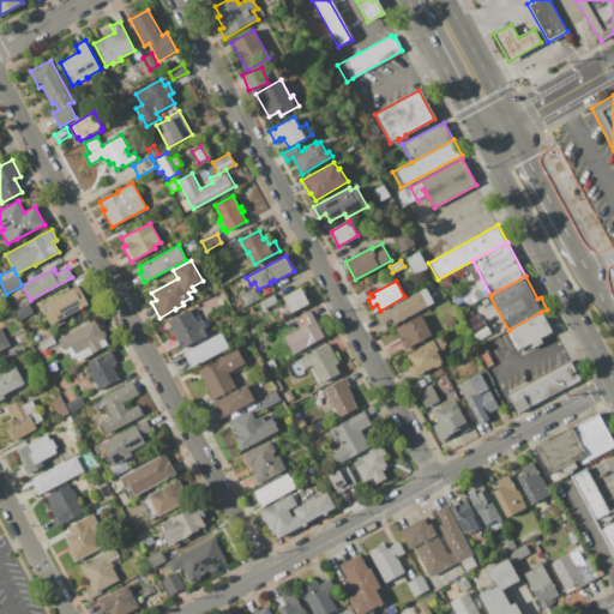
[(46,302),(78,286),(86,301),(82,305),(83,307),(50,325),(44,314),(50,311),(46,302)]
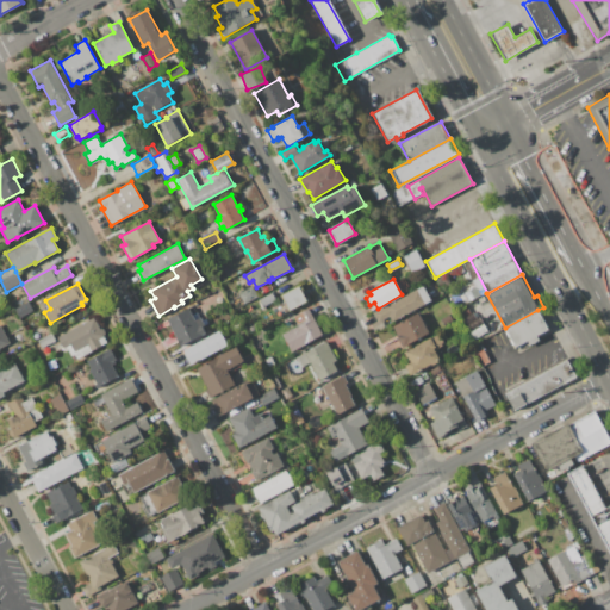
[(470,290),(478,285),(483,294),(474,299),(470,290)]
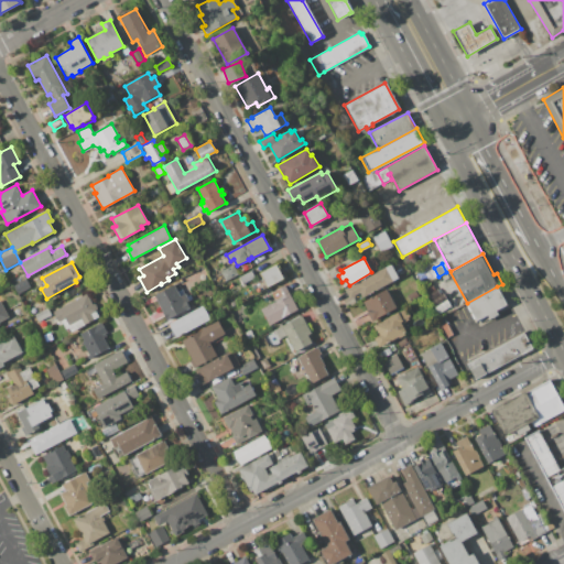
[(221,272),(234,264),(239,273),(226,281),(221,272)]
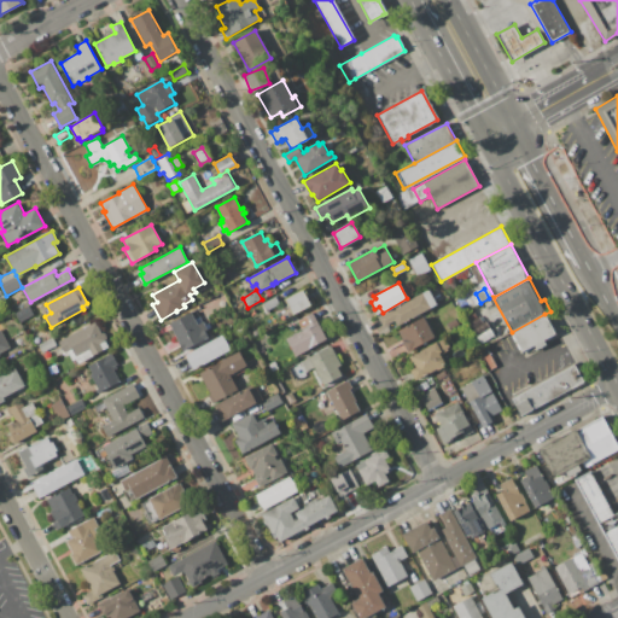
[(285,299),(303,290),(310,304),(292,314),(285,299)]
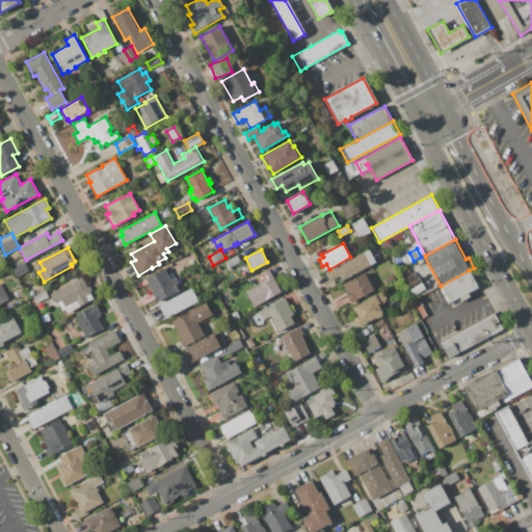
[(325,272),(369,249),(376,262),(343,281),(340,275),(329,281),(325,272)]
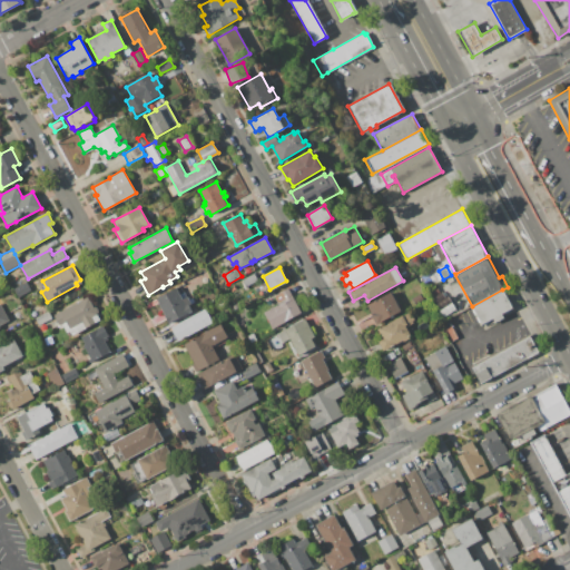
[(242,279),(254,273),(258,279),(246,286),(242,279)]
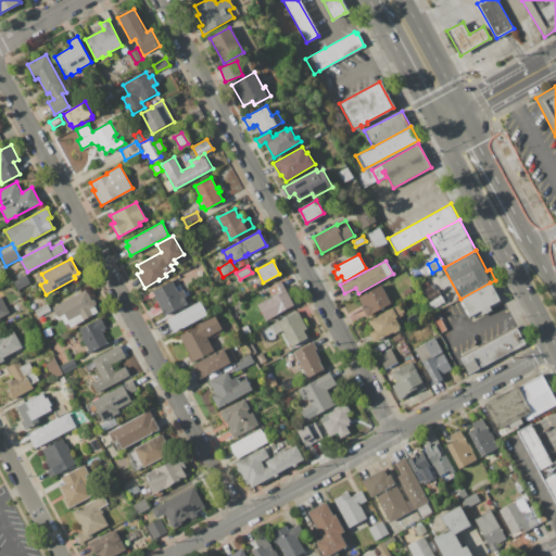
[(13,281),(26,275),(30,283),(17,290),(13,281)]
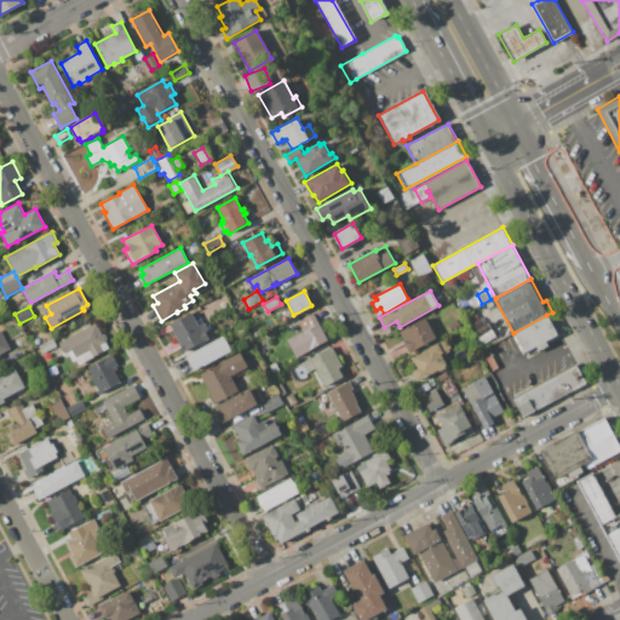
[(464,317),(475,311),(478,319),(468,325),(464,317)]
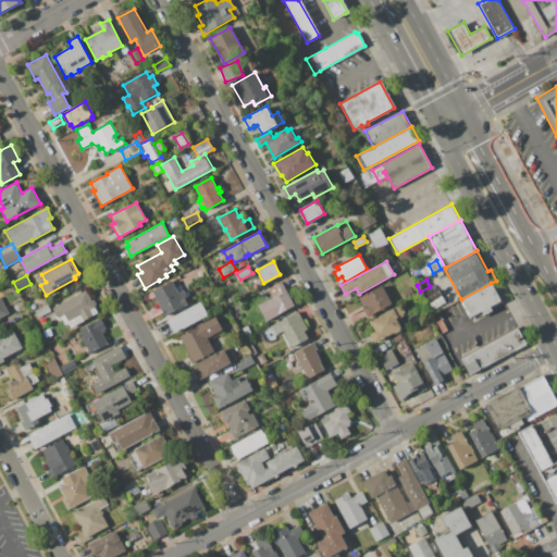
[(152,293),(173,281),(176,287),(180,285),(182,291),(183,289),(187,296),(185,297),(187,302),(164,316),(160,309),(161,308),(152,293)]
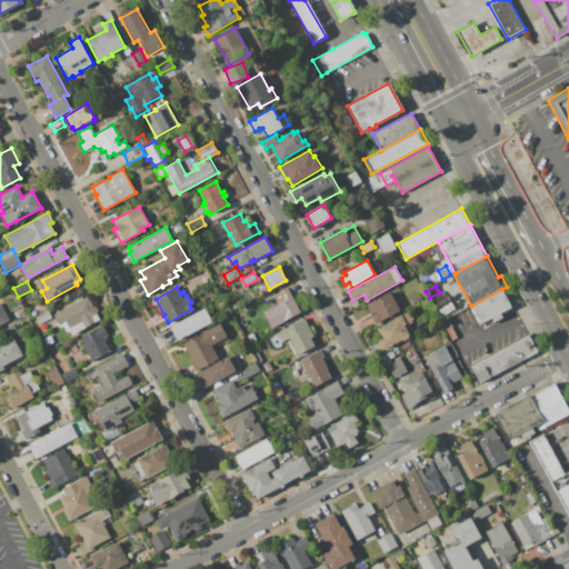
[(273,296),(288,288),(301,312),(286,320),(287,320),(272,328),(263,312),(278,303),(273,296)]
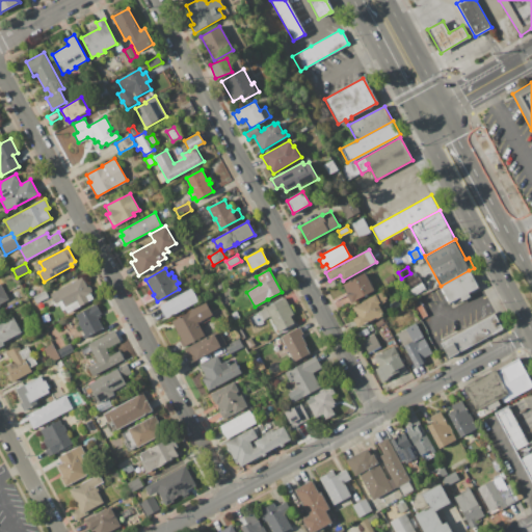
[(441,286),(469,270),(478,288),(468,293),(471,297),(462,301),(460,298),(456,300),(456,299),(450,303),(441,286)]
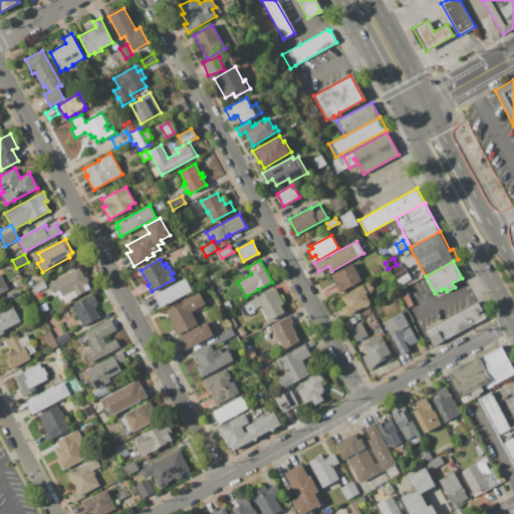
[(397,264),(388,269),(387,269),(390,275),(394,273),(402,269),(399,263),(397,264)]
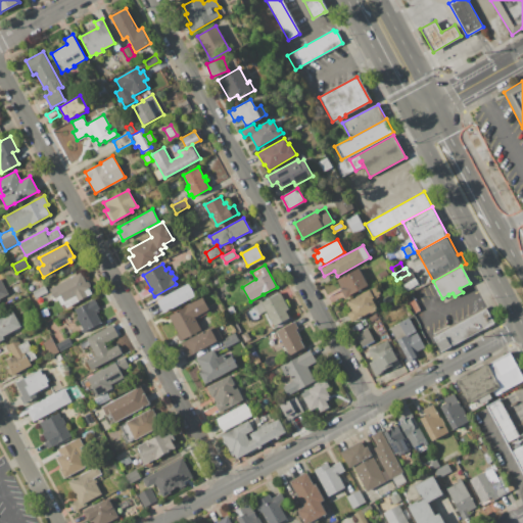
[(337,280),(359,269),(368,285),(361,289),(362,291),(359,292),(358,290),(344,297),(339,289),(341,288),(337,280)]
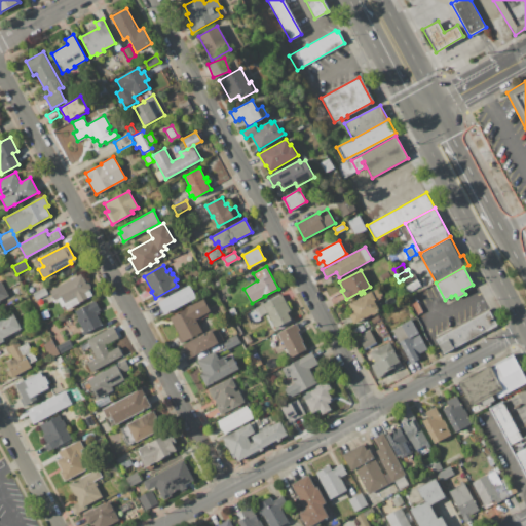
[(379,276),(387,271),(390,276),(382,282),(379,276)]
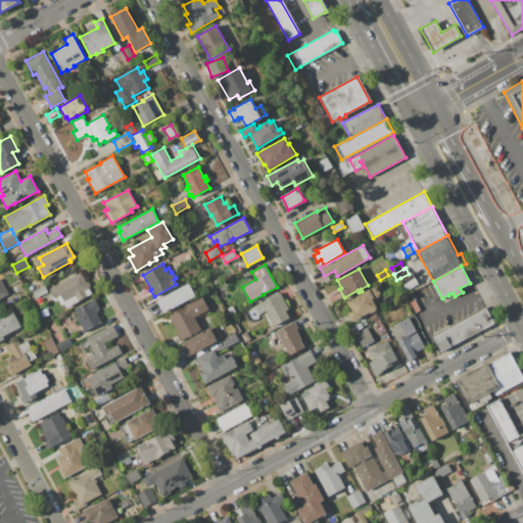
[(89,288),(92,294),(66,307),(63,303),(61,305),(57,297),(55,298),(50,288),(81,272),(85,281),(87,281),(88,281),(90,282),(90,284),(91,285),(90,287),(89,288)]
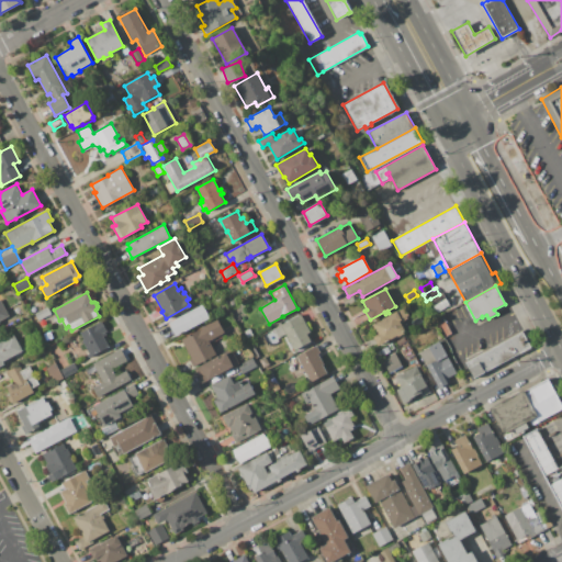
[(430,299),(439,294),(441,292),(446,299),(434,305),(430,299)]
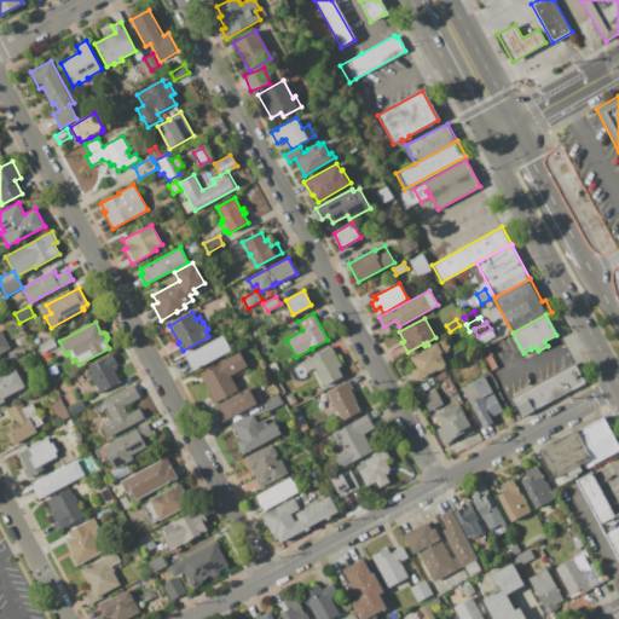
[(0,329),(11,347),(0,353),(0,329)]
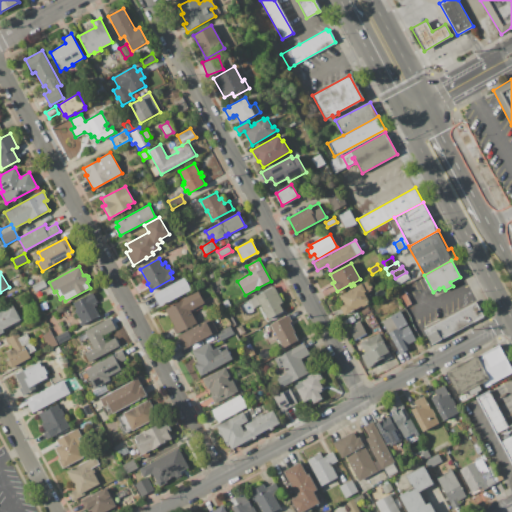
[(406,272),(395,278),(398,285),(409,279),(406,272)]
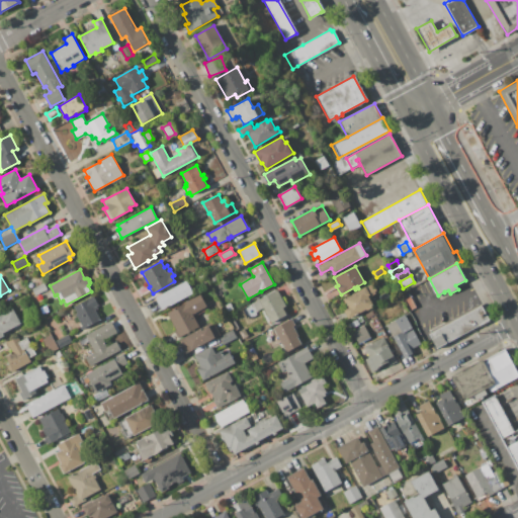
[(156,297),(186,281),(193,292),(162,310),(156,297)]
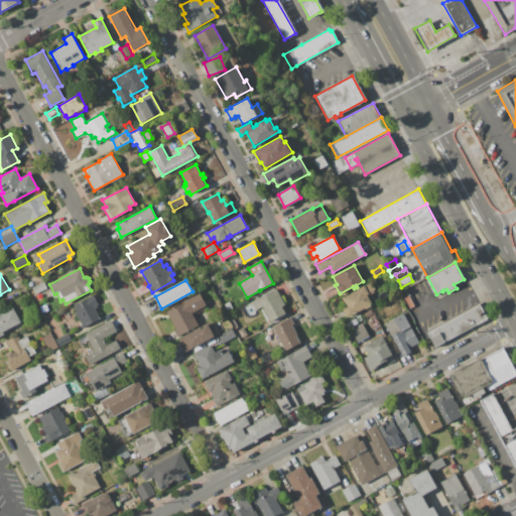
[(31,287),(43,281),(46,288),(35,294),(31,287)]
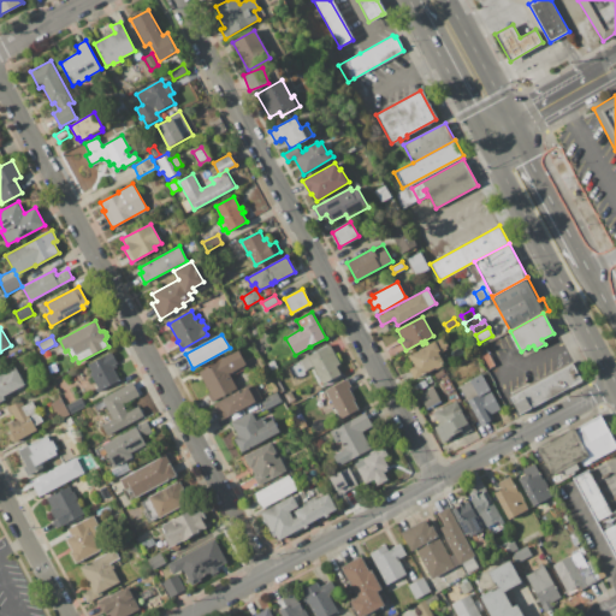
[(408,356),(443,337),(448,345),(445,347),(446,349),(438,354),(443,362),(414,379),(408,367),(413,365),(408,356)]
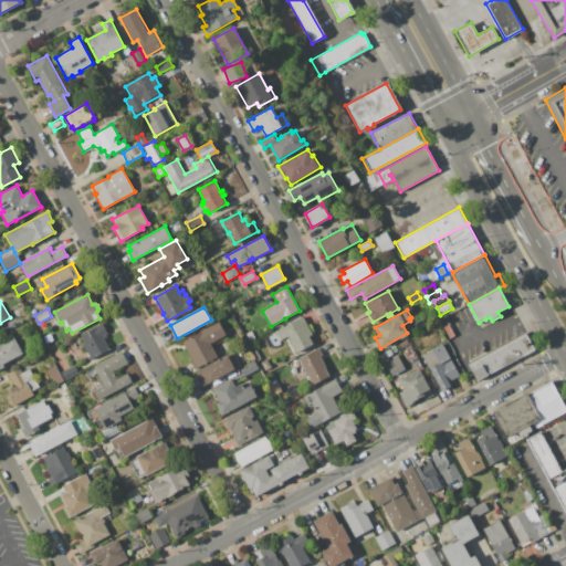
[(275,332),(303,316),(313,334),(310,336),(313,343),(295,353),(287,336),(280,341),(275,332)]
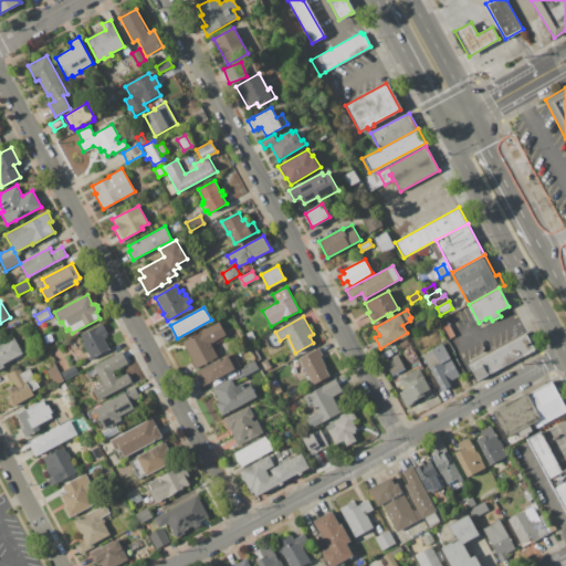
[(182,342),(202,332),(202,331),(219,321),(227,335),(211,343),(218,356),(196,368),(182,342)]
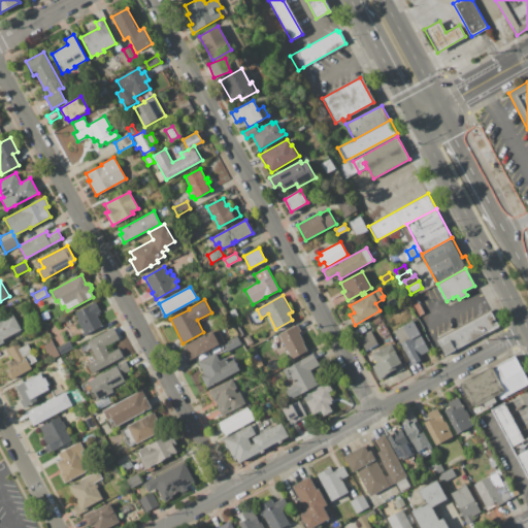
[(418,301),(424,312),(418,316),(411,304),(418,301)]
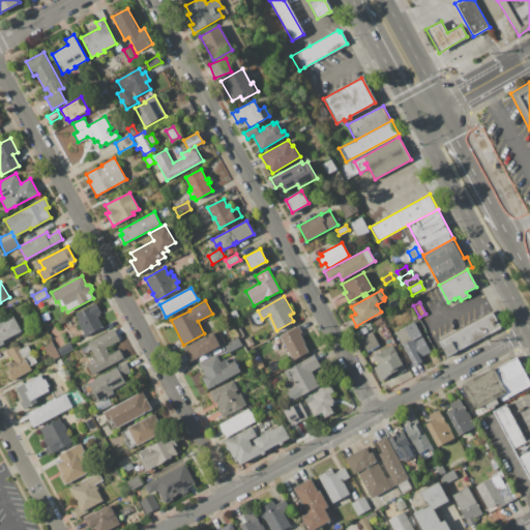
[(76,314),(96,303),(100,312),(99,313),(100,316),(97,317),(102,327),(84,336),(81,330),(82,329),(78,321),(80,320),(76,314)]
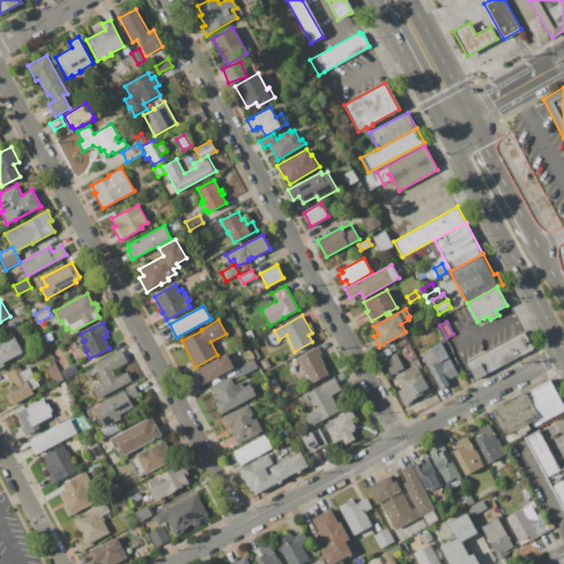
[(465,364),(523,332),(532,348),(474,380),(465,364)]
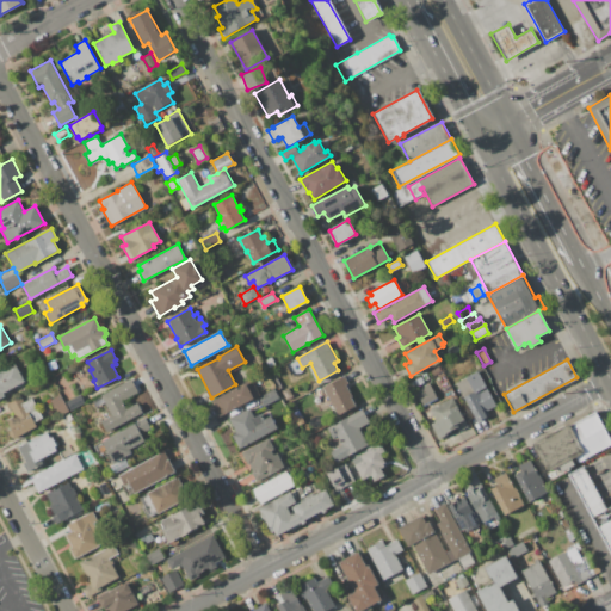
[(16,364),(24,382),(4,393),(5,395),(0,397),(0,369),(4,368),(5,369),(16,364)]
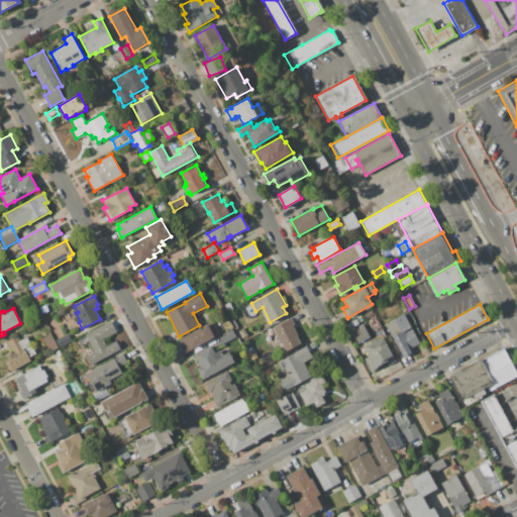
[(386,324),(404,314),(419,342),(412,347),(414,350),(403,356),(386,324)]
